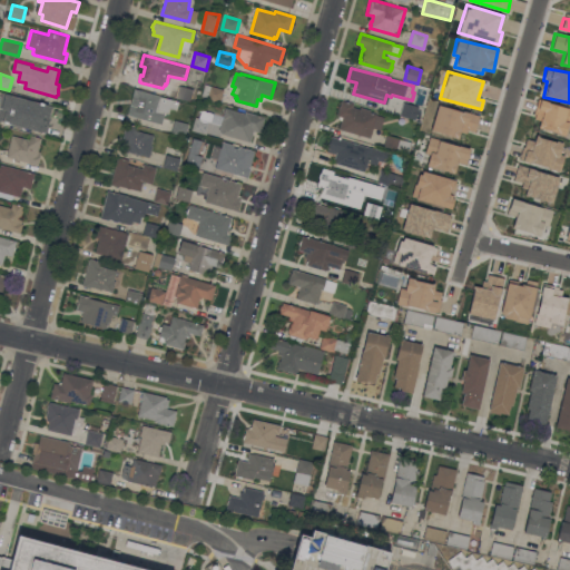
[(209,85),(224,89),(220,102),(206,98),(206,97),(202,96),(205,84),(209,85)]
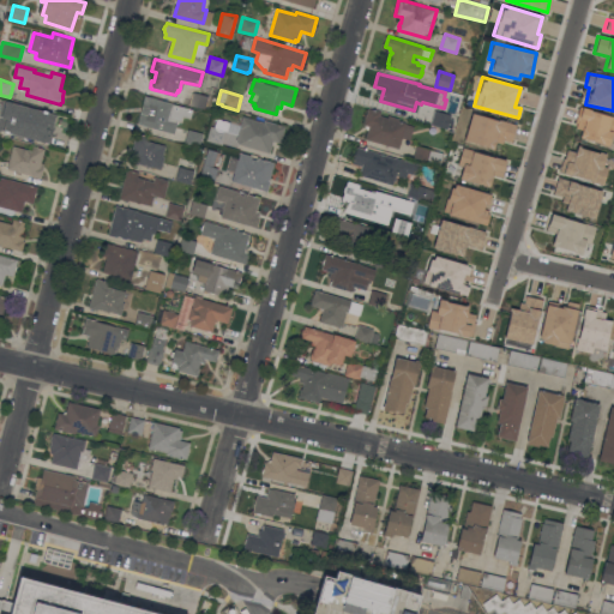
[(194,92),(208,95),(205,108),(191,104),(194,92)]
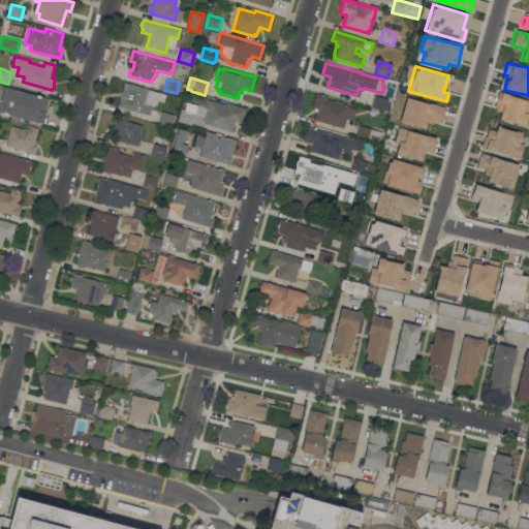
[(129,95),(122,93),(125,82),(130,84),(130,83),(132,84),(158,91),(154,105),(153,104),(152,109),(156,110),(155,115),(150,114),(150,115),(125,107),(129,95)]
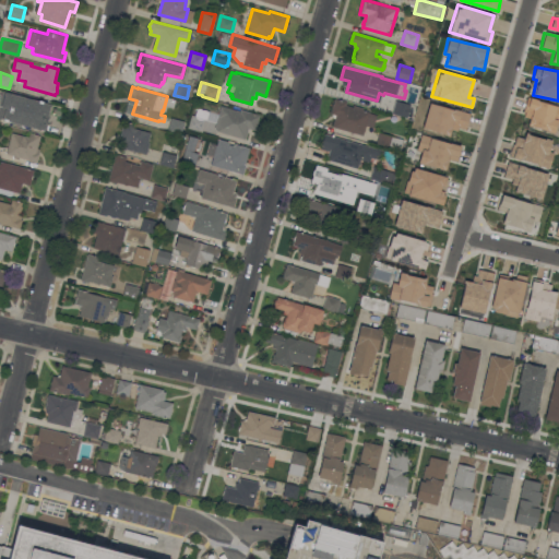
[(0,102),(3,91),(52,104),(45,131),(0,118),(0,110),(1,107),(0,106),(0,102)]
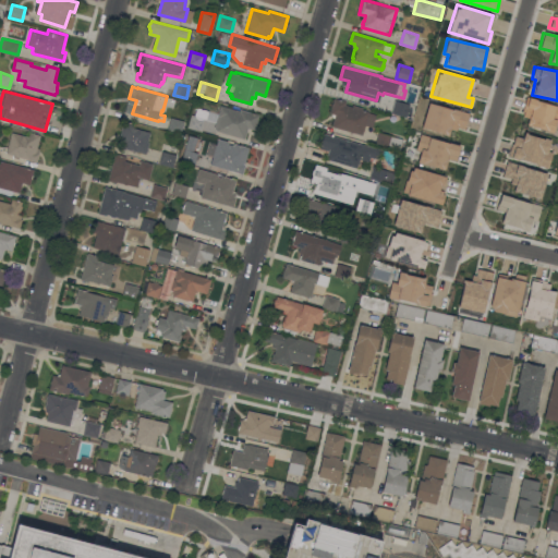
[(346,105),(370,111),(368,112),(376,114),(373,128),(365,125),(362,135),(331,125),(335,118),(334,118),(332,117),(331,116),(331,113),(330,113),(335,98),(347,101),(346,105)]
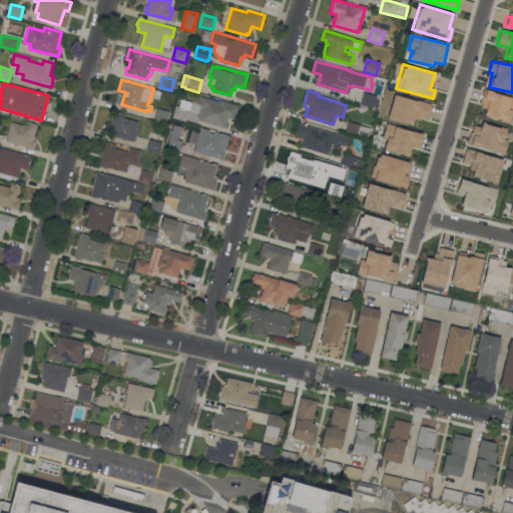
[(479,114),(508,121),(510,111),(512,112),(512,96),(484,90),(479,114)]
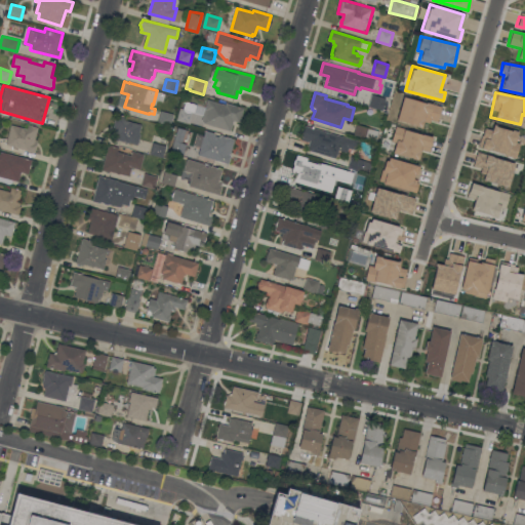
[(368,93),(381,97),(381,99),(387,101),(385,109),(378,108),(378,109),(365,105),(368,93)]
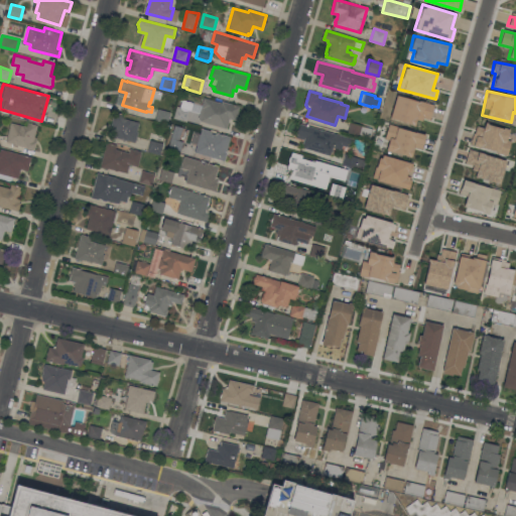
[(432,104),(395,95),(389,118),(414,125),(416,118),(428,121),(432,104)]
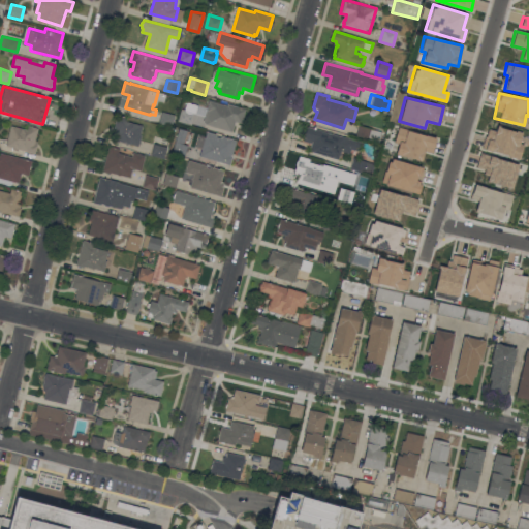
[(210,99),(226,105),(227,102),(246,109),(242,123),(238,122),(237,123),(236,124),(235,124),(234,126),(235,126),(234,129),(232,129),(231,132),(205,124),(206,122),(203,121),(210,99)]
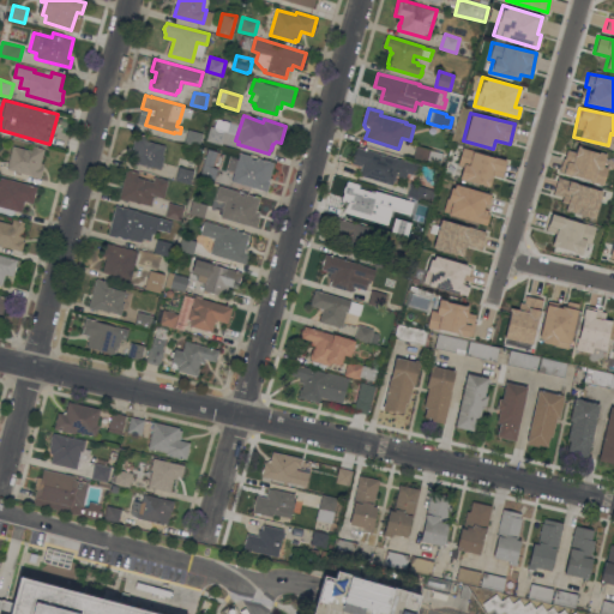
[(208,140),(211,126),(227,131),(222,145),(208,140)]
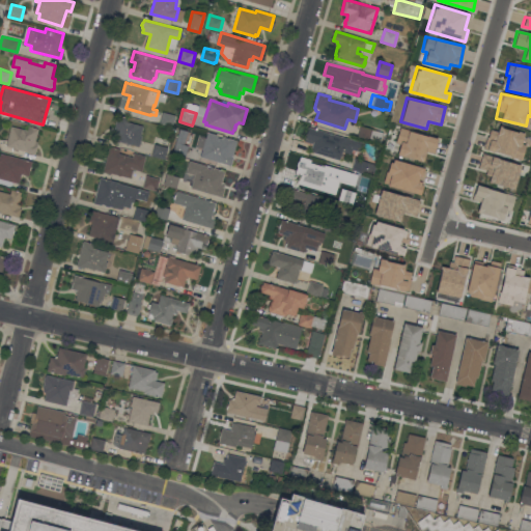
[(175,114),(172,127),(160,123),(163,111),(175,114)]
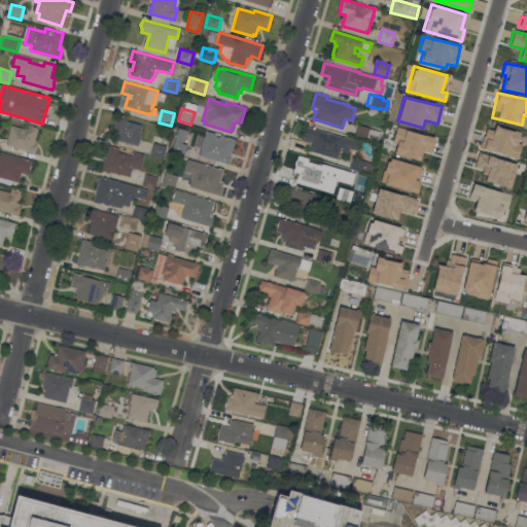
[(119,139),(119,141),(110,138),(117,113),(128,115),(127,120),(142,125),(140,134),(141,134),(138,145),(119,139)]
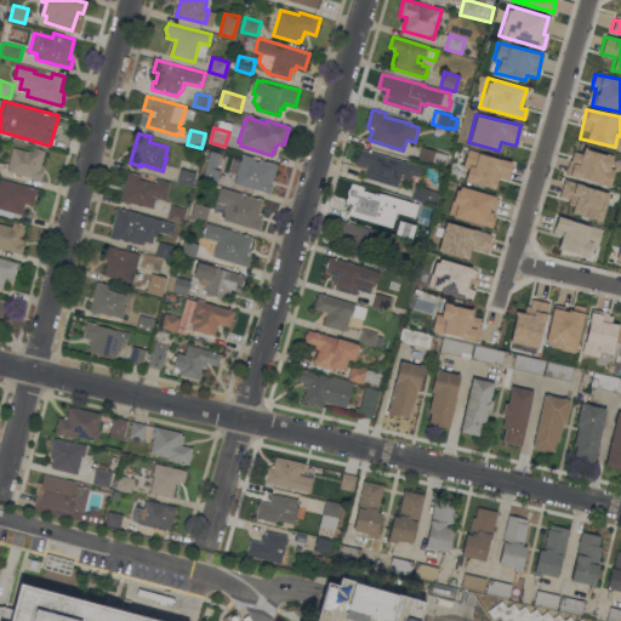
[(13,147),(32,152),(34,147),(45,151),(41,165),(44,166),(44,170),(41,180),(7,170),(13,147)]
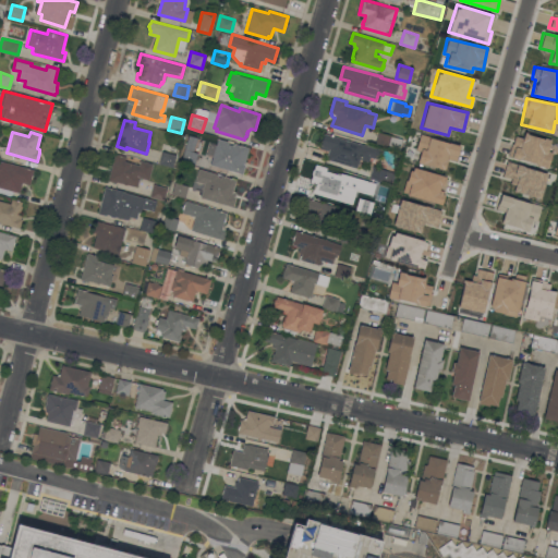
[(375,144),(378,132),(403,138),(399,150),(375,144)]
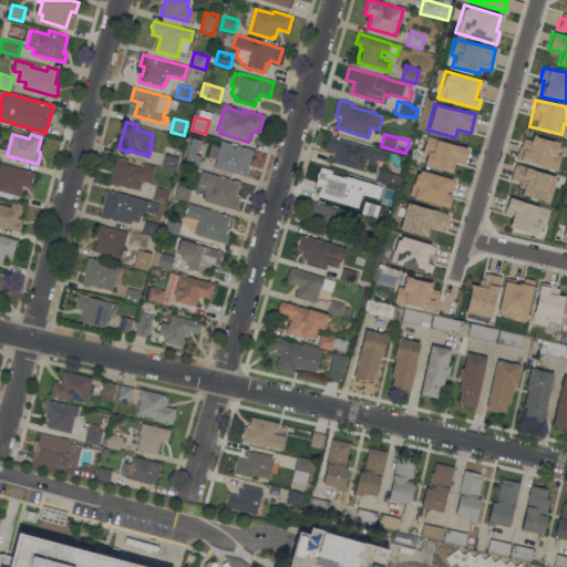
[(557,169),(560,154),(556,153),(558,143),(522,134),(516,160),(557,169)]
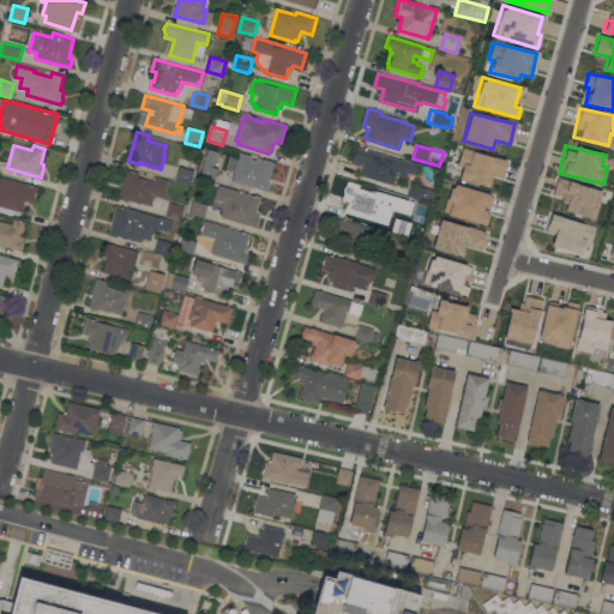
[(357,146),(420,164),(417,175),(407,173),(405,178),(396,175),(393,185),(359,175),(361,166),(353,163),(354,156),(354,155),(355,151),(356,150),(357,146)]
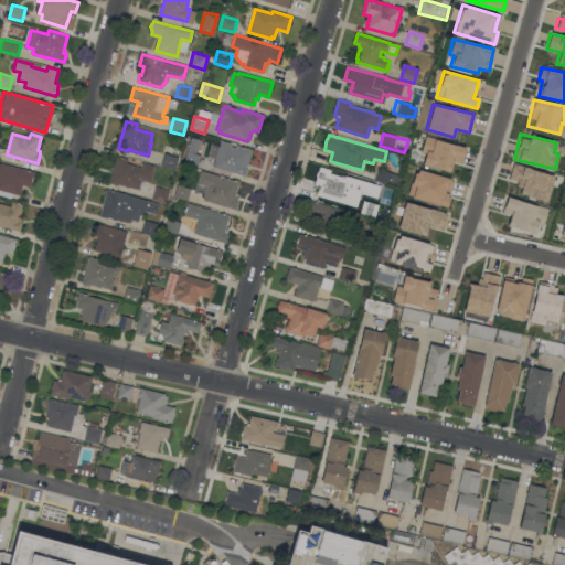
[(449,172),(452,160),(460,162),(465,147),(424,136),(419,151),(425,152),(422,164),(449,172)]
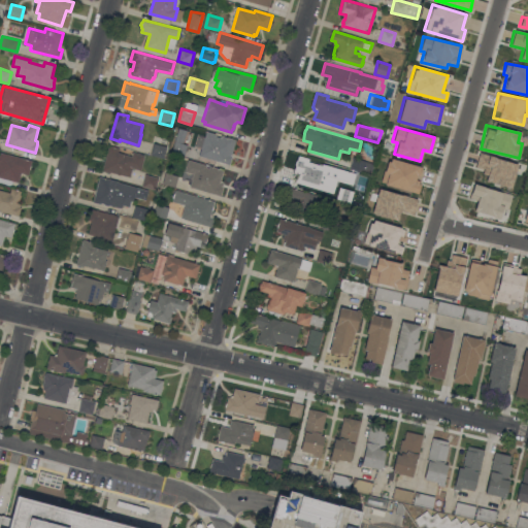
[(187,130),(183,143),(188,144),(185,156),(171,152),(179,128),(187,130)]
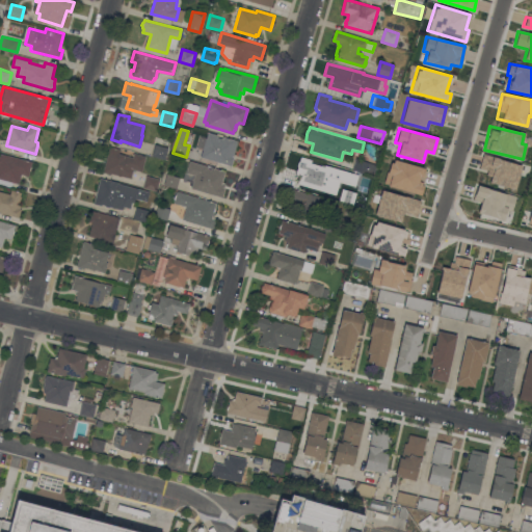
[(223,136),(238,140),(233,157),(234,157),(232,165),(201,157),(208,132),(217,134),(217,137),(223,138),(223,136)]
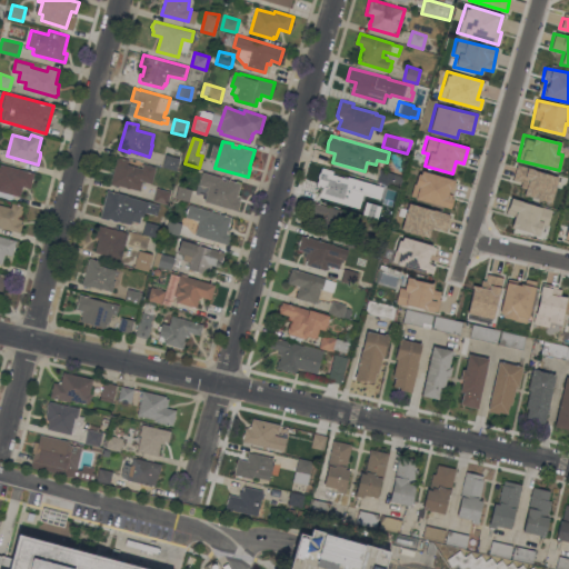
[(180,157),(177,170),(162,167),(166,153),(180,157)]
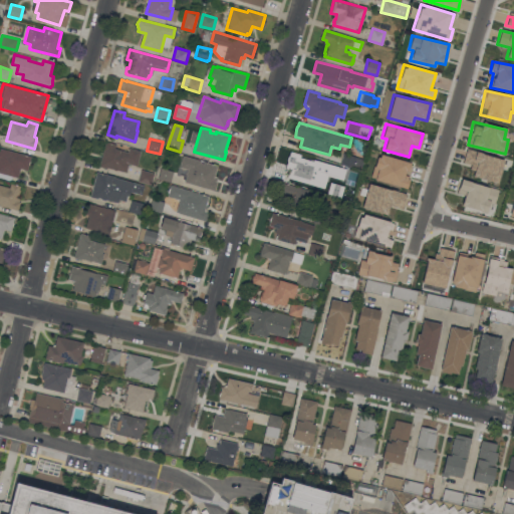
[(106,142),(116,144),(115,148),(129,152),(130,148),(142,151),(138,165),(130,163),(126,172),(116,169),(116,170),(114,170),(114,169),(107,167),(106,168),(99,167),(106,142)]
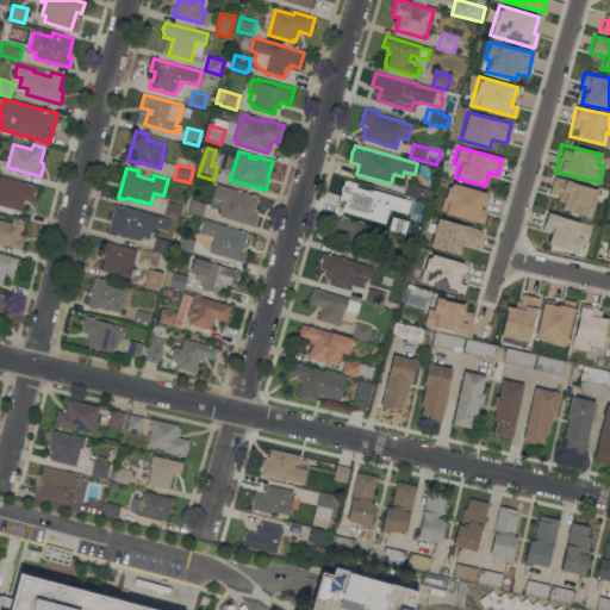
[(32,201),(25,199),(22,211),(0,204),(0,175),(37,185),(32,201)]
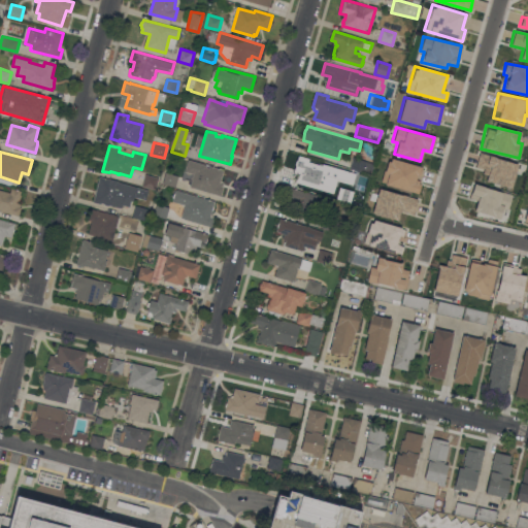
[(510,188),(517,163),(479,153),(474,168),(487,172),(485,180),(510,188)]
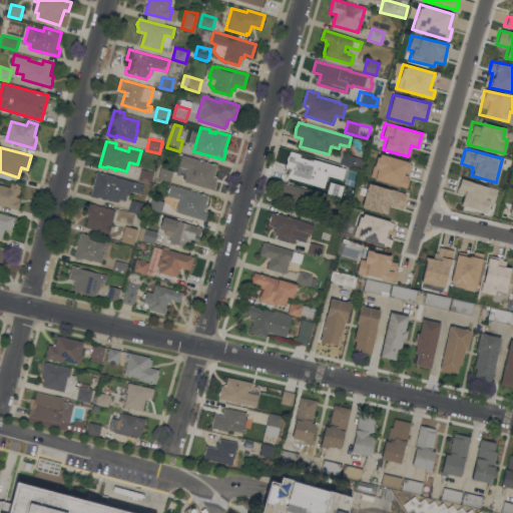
[(290,169),(287,168),(288,165),(286,165),(290,150),(301,154),(300,156),(322,163),(316,185),(288,176),(290,169)]
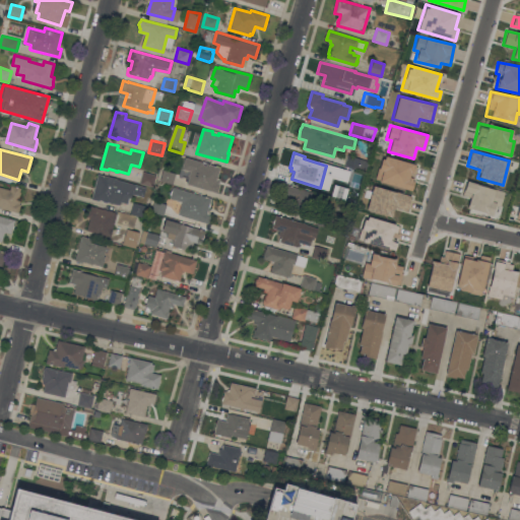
[(370,161),(367,173),(344,166),(347,154),(370,161)]
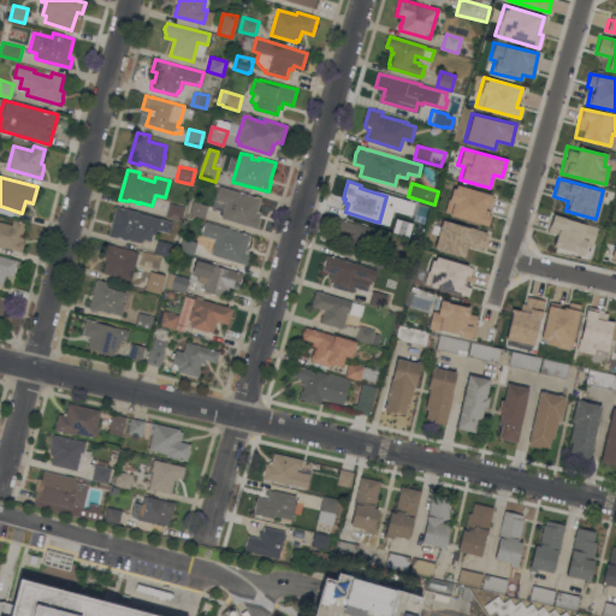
[(491,195),(454,183),(444,213),(487,226),(492,211),(486,209),(491,195)]
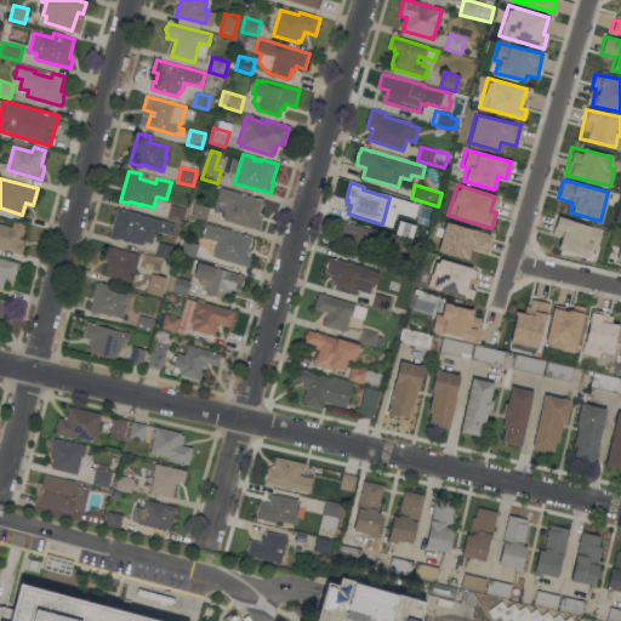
[(223,220),(228,204),(217,201),(221,187),(244,194),(243,197),(246,198),(248,194),(263,199),(258,212),(263,214),(262,218),(262,220),(260,229),(223,220)]
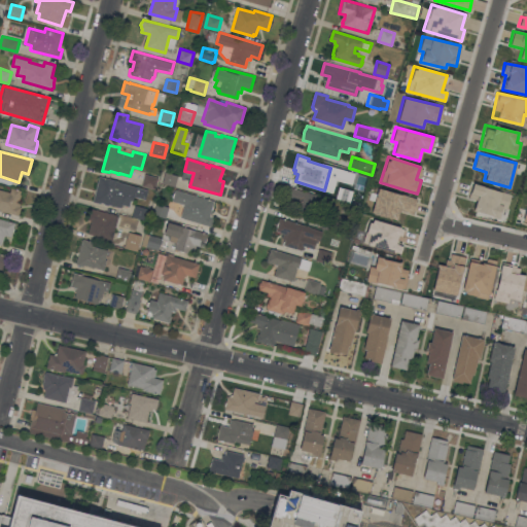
[(178,175),(175,186),(163,183),(166,172),(178,175)]
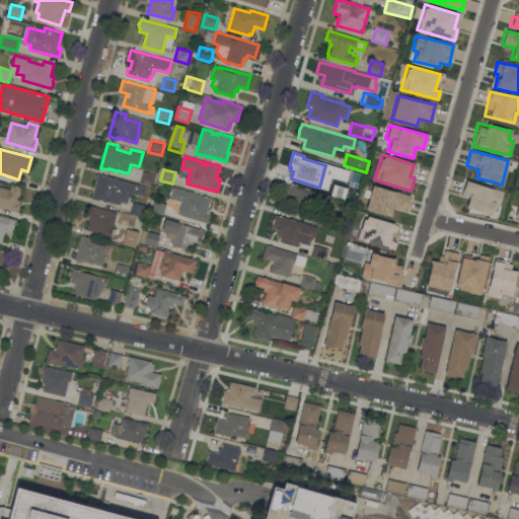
[(143,170),(156,174),(153,187),(140,182),(143,170)]
